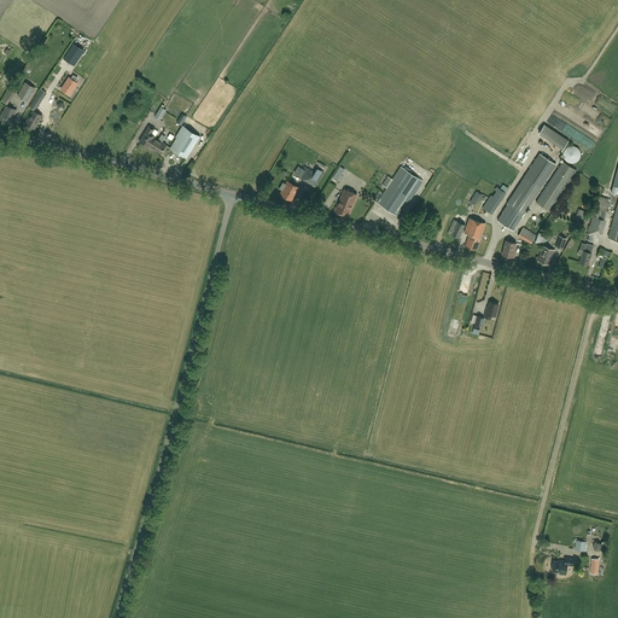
[(83,50),(74,44),(64,58),(74,65),(83,50)]
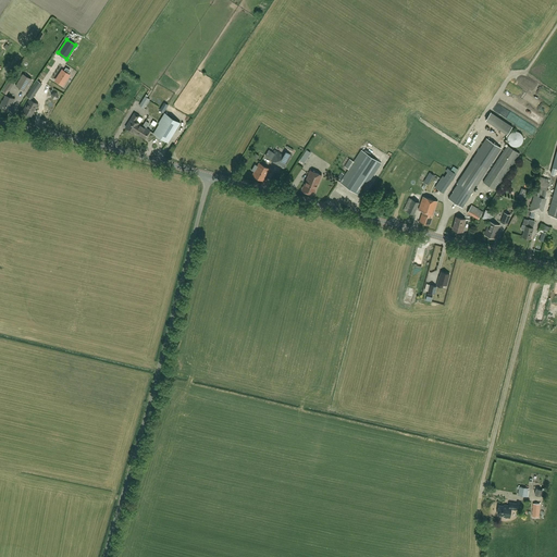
[(87,46),(91,51),(96,47),(91,41),(87,46)]
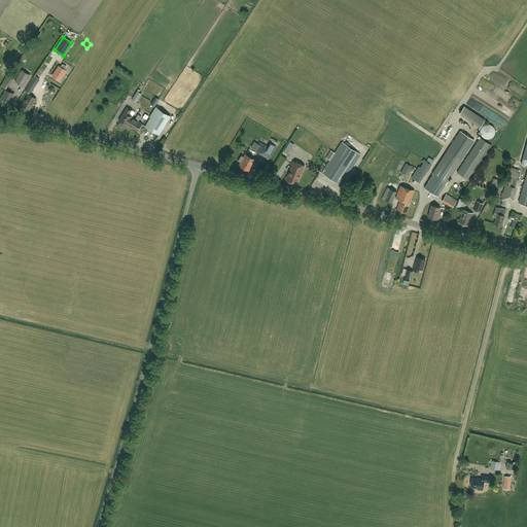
[(59,66),(53,76),(60,80),(66,71),(64,70),(66,66),(63,64),(61,67),(59,66)]
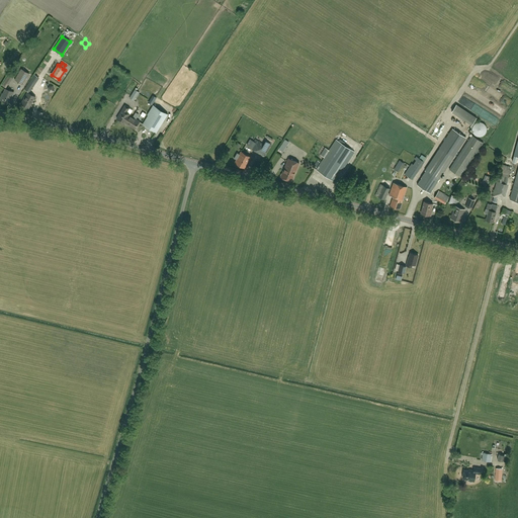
[(23,84),(29,73),(21,69),(15,80),(23,84)]
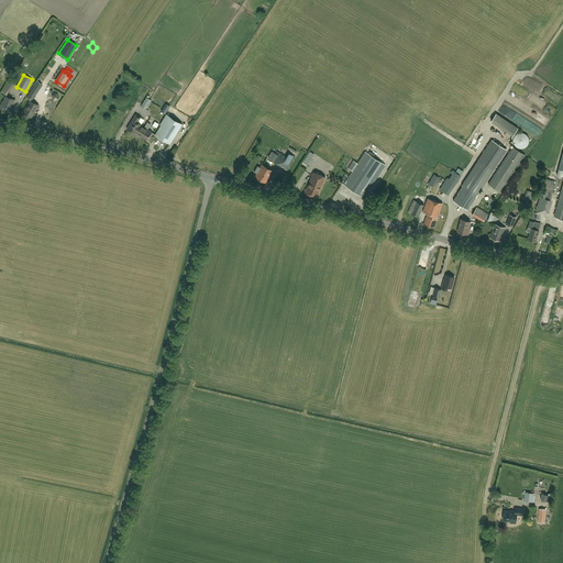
[(10,92),(14,84),(10,80),(4,89),(10,92)]
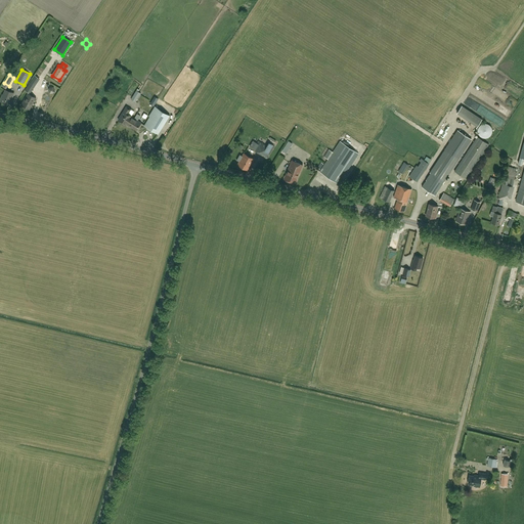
[(35,76),(25,90),(29,93),(39,78),(36,76),(35,76)]
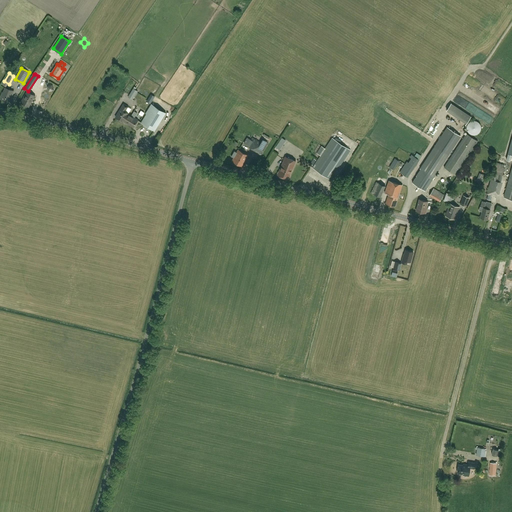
[(11,97),(13,93),(14,91),(5,88),(1,99),(9,102),(10,97),(11,97)]
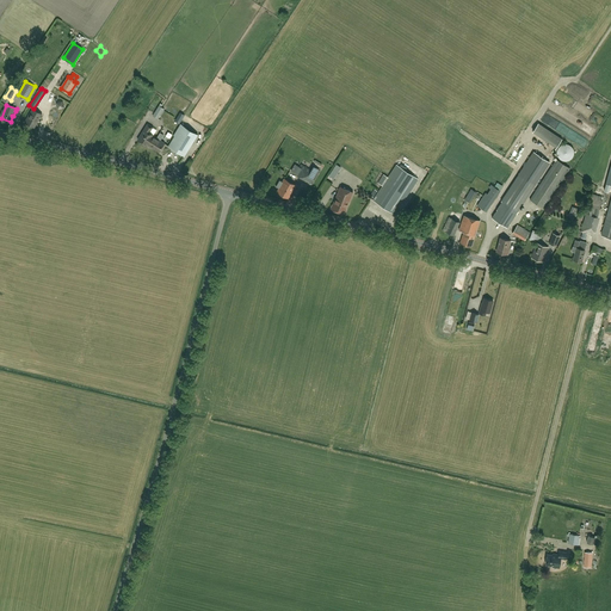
[(35,128),(42,115),(32,109),(25,123),(35,128)]
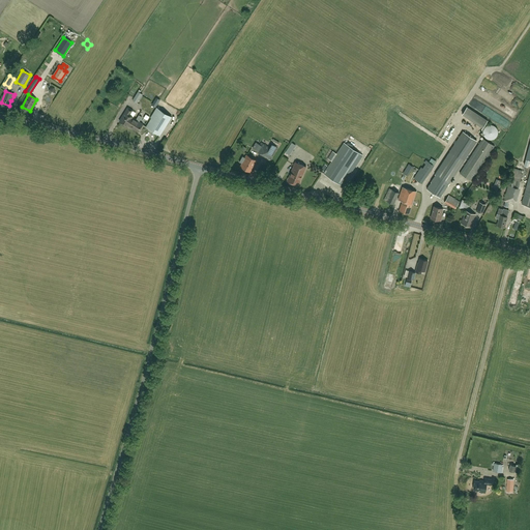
[(158,97),(153,104),(156,107),(162,100),(158,97)]
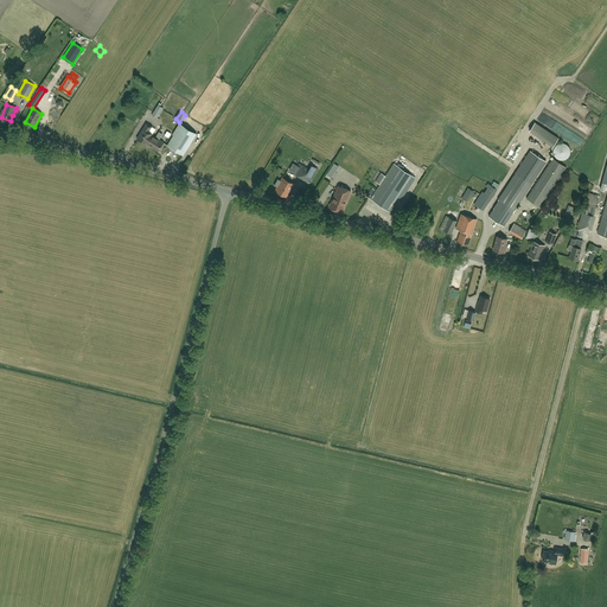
[(560,138),(541,125),(541,123),(537,121),(530,131),(553,147),(560,138)]
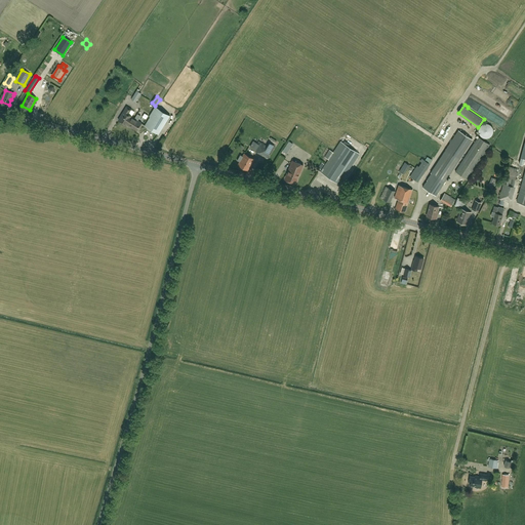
[(127,107),(119,120),(126,125),(127,124),(129,125),(131,121),(132,122),(134,119),(131,117),(134,112),(131,110),(131,109),(127,107)]
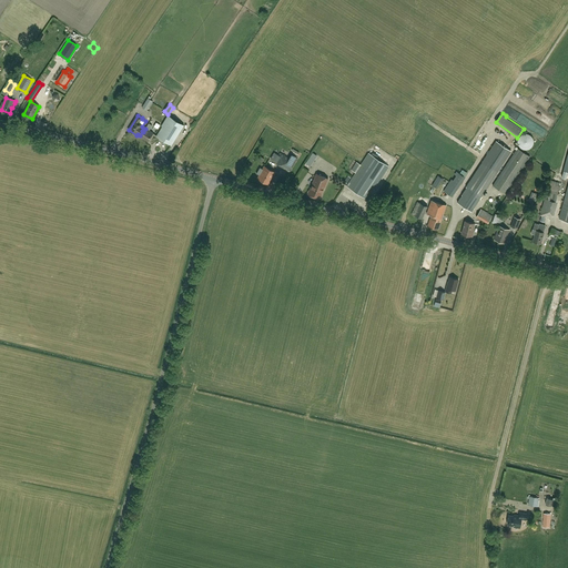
[(184,125),(169,117),(156,135),(172,145),(184,125)]
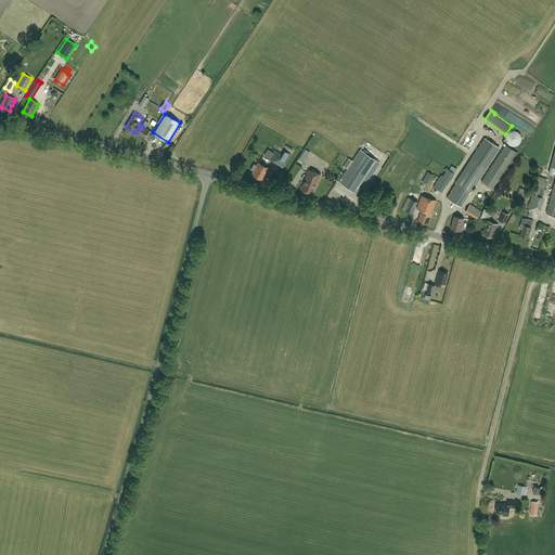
[(145,120),(142,126),(140,129),(139,128),(137,132),(144,138),(150,130),(145,128),(149,123),(145,120)]
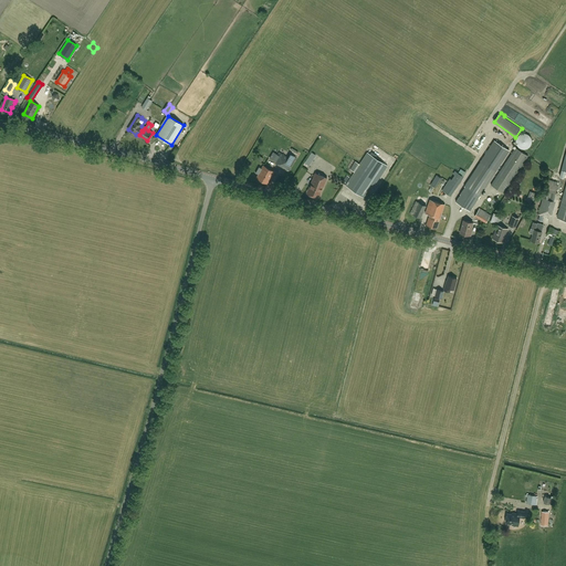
[(528,148),(531,146),(532,144),(532,142),(531,138),(530,136),(527,135),(525,134),(523,134),(521,135),(519,136),(516,138),(515,140),(516,143),(516,146),(519,148),(521,149),(523,149),(526,149),(528,148)]
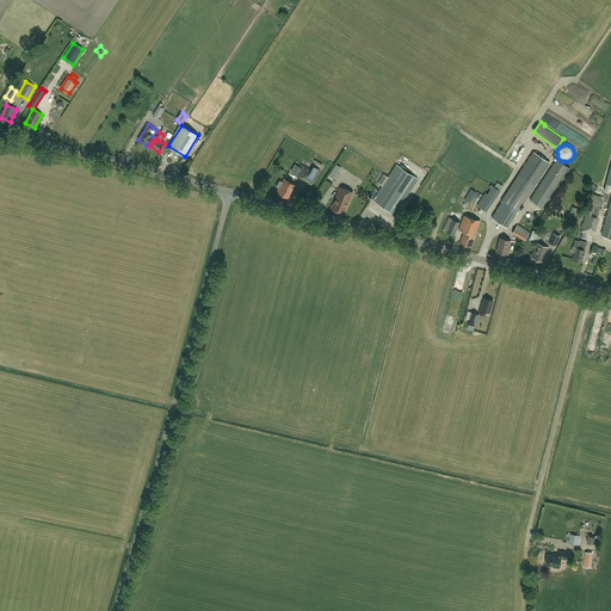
[(549,162),(534,153),(501,201),(503,202),(492,218),(507,228),(549,162)]
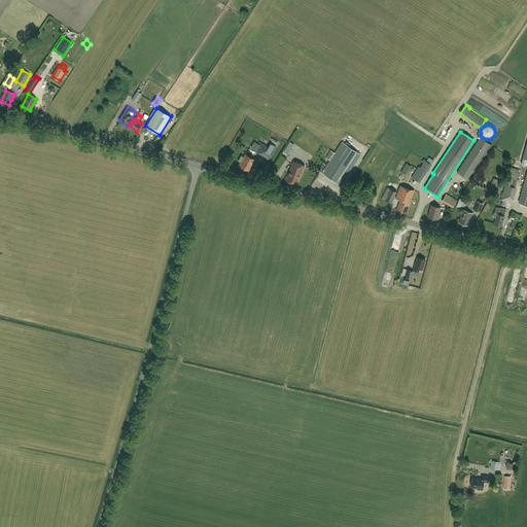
[(492,145),(480,137),(457,172),(468,180),(492,145)]
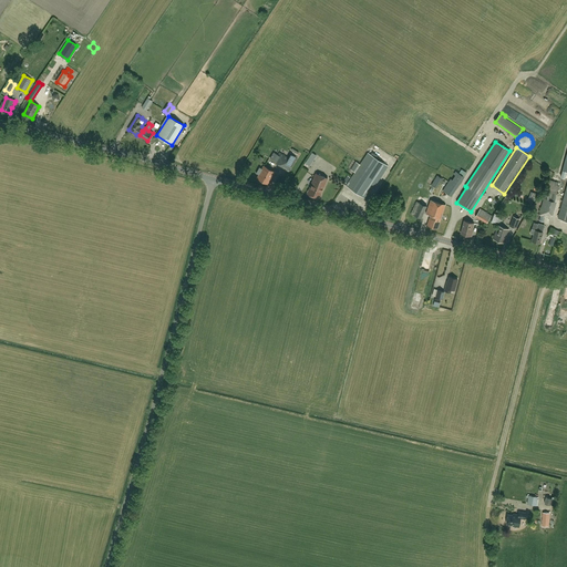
[(278,155),(274,162),(289,171),(297,157),(291,154),(289,157),(279,152),(278,155)]
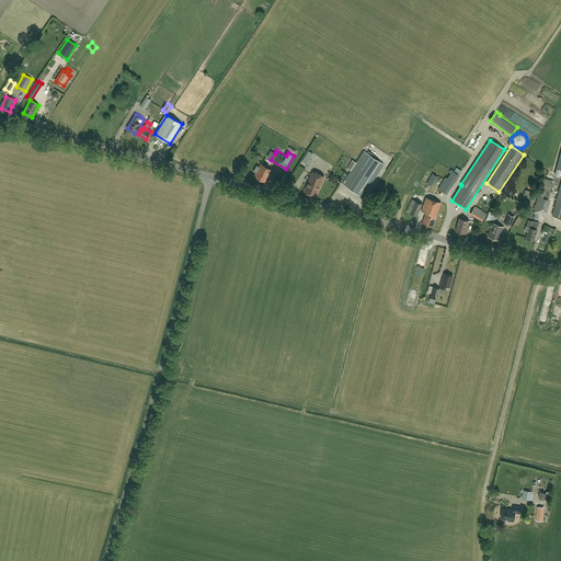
[(364,151),(343,183),(363,196),(384,164),(364,151)]
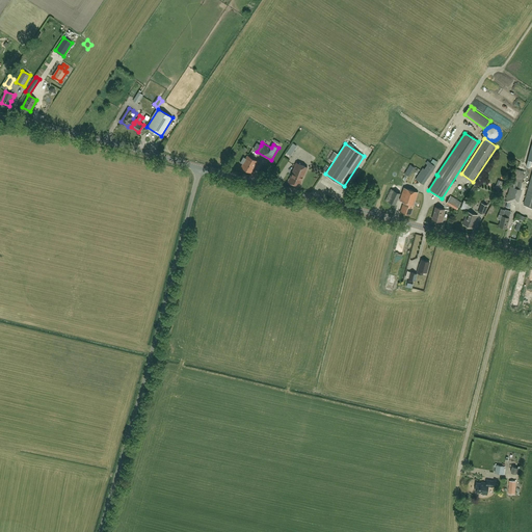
[(531,160),(531,171),(523,205),(531,207),(531,144),(528,159),(531,160)]
